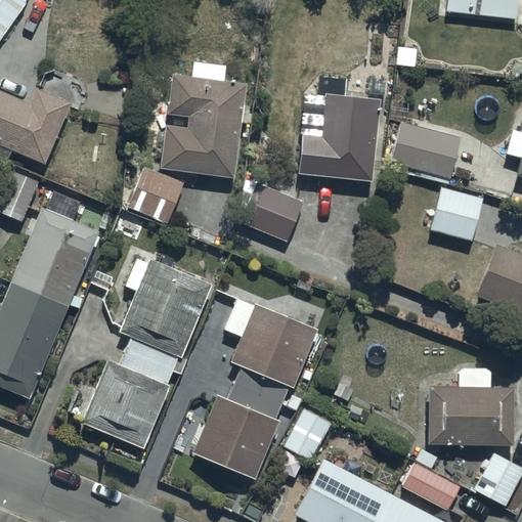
[(23,0),(0,0),(0,42),(29,4),(23,0)]
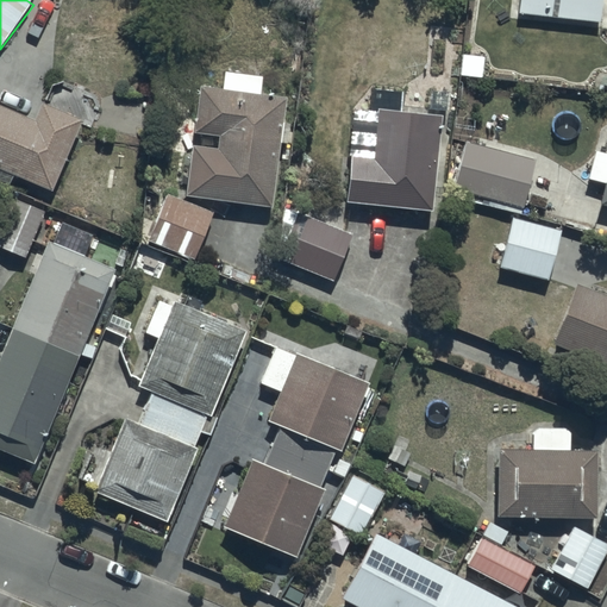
[(521,0),(520,16),(601,25),(604,0),(521,0)]
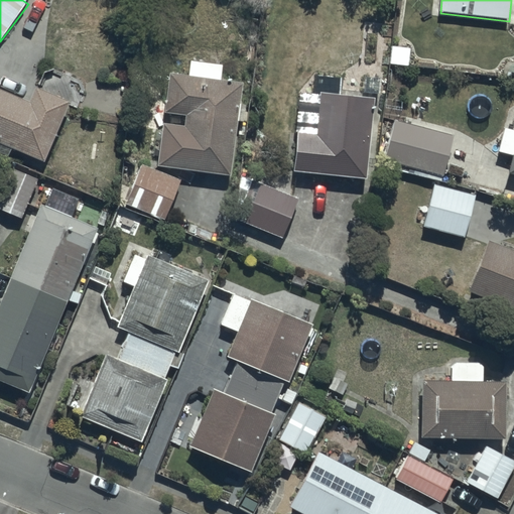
[(162,122),(157,165),(231,175),(239,120),(243,121),(245,106),(239,105),(242,84),(221,81),(223,66),(188,60),(186,76),(168,73),(163,112),(185,115),(183,125),(162,122)]
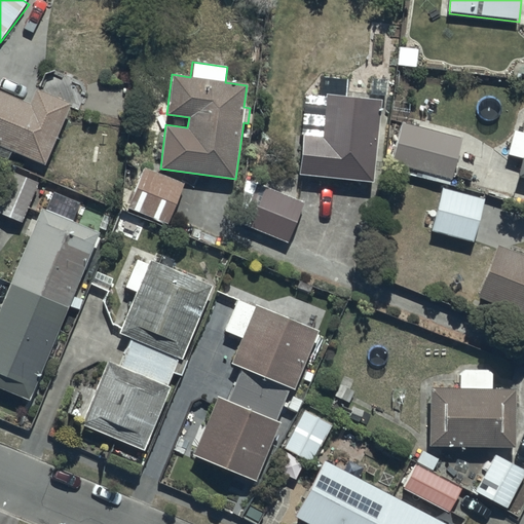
[(30,104),(0,91),(0,144),(46,162),(70,104),(35,90),(30,104)]
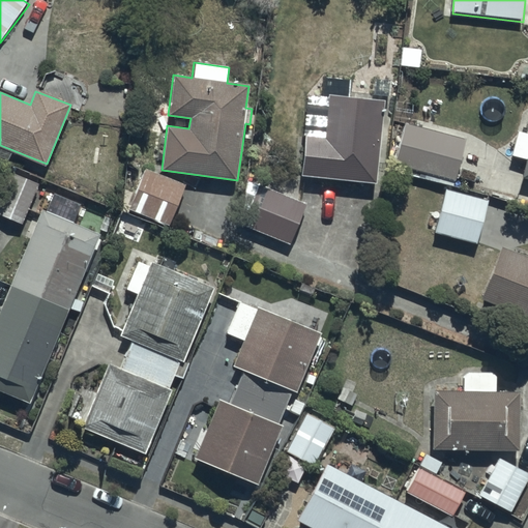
[(383,99),(328,96),(326,138),(306,137),(303,176),(377,181),(383,99)]
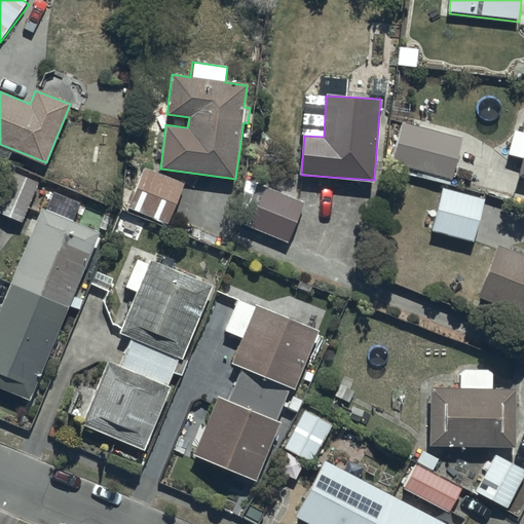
[(462,136),(404,122),(393,167),(452,181),(462,136)]
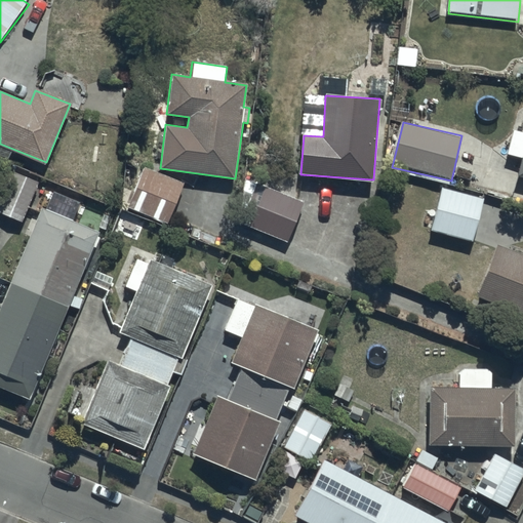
[(521,158),(517,176),(522,177),(522,134),(514,132),(508,155),(521,158)]
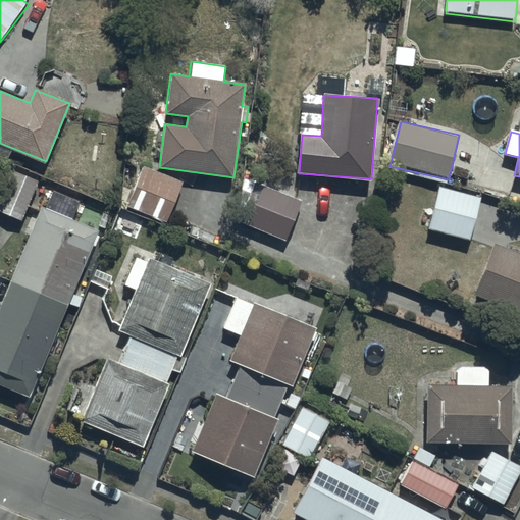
[(183,184),(143,167),(127,205),(167,221),(183,184)]
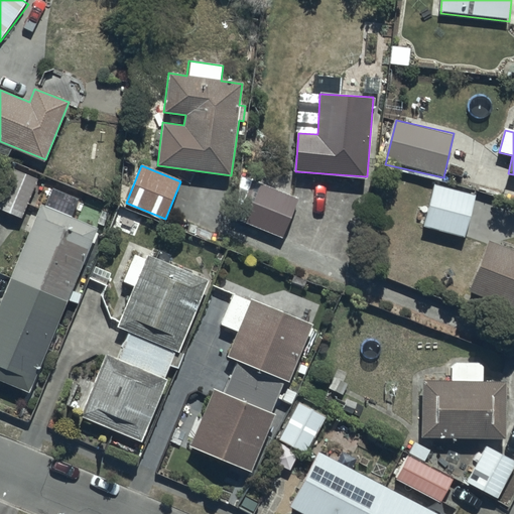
[(9,169),(0,193),(0,210),(21,219),(36,179),(9,169)]
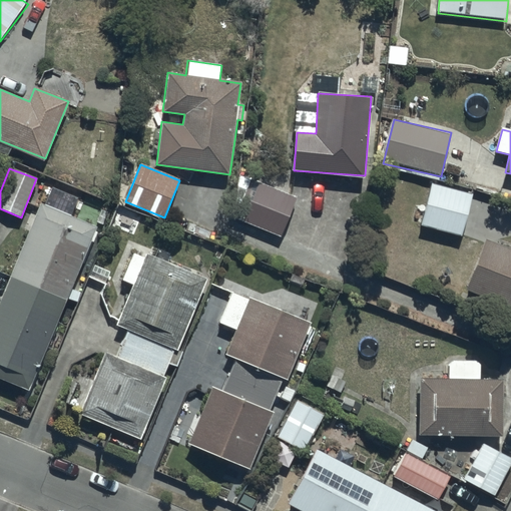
[(259,182),(241,221),(281,238),(298,199),(259,182)]
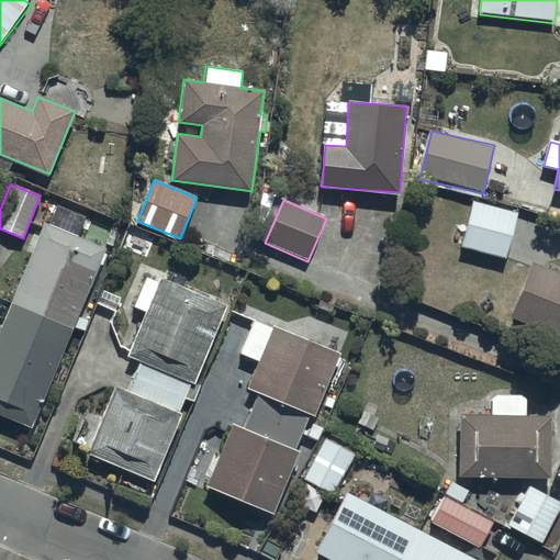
[(471,201),(459,248),(506,259),(518,213),(471,201)]
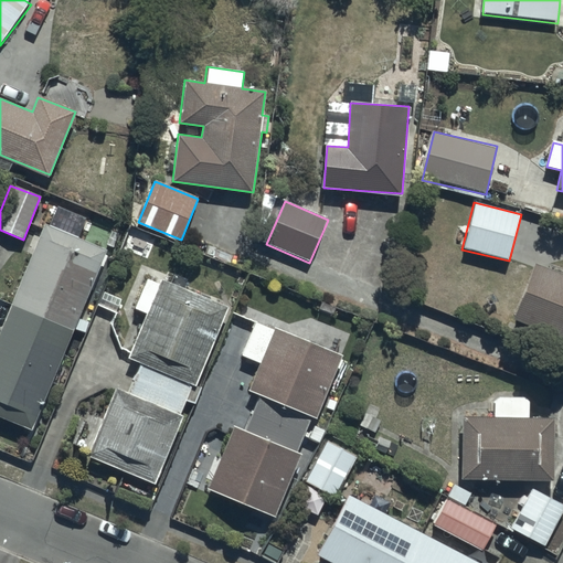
[(0,416),(30,429),(73,329),(85,335),(89,325),(78,319),(107,252),(45,225),(0,330),(0,416)]
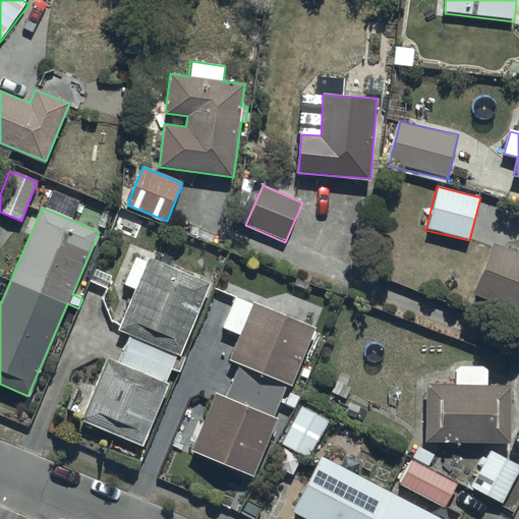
[(518,251),(494,241),(472,295),(518,312),(518,251)]
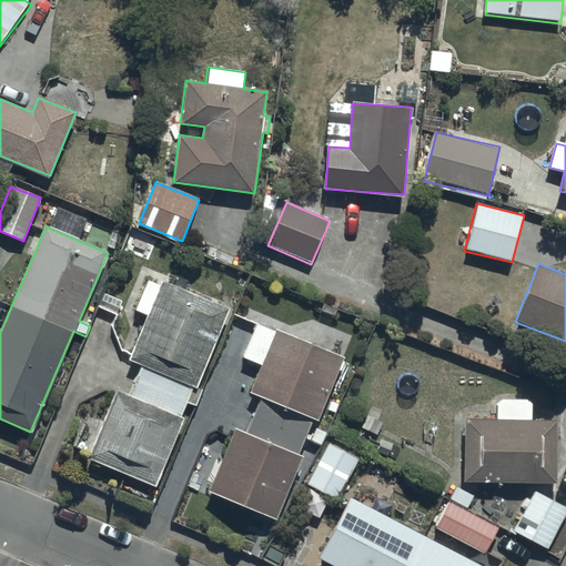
[(203,391),(199,388),(231,309),(150,276),(135,311),(145,314),(128,360),(142,366),(129,397),(115,392),(88,458),(157,486),(184,418),(181,416),(187,401),(198,405),(203,391)]
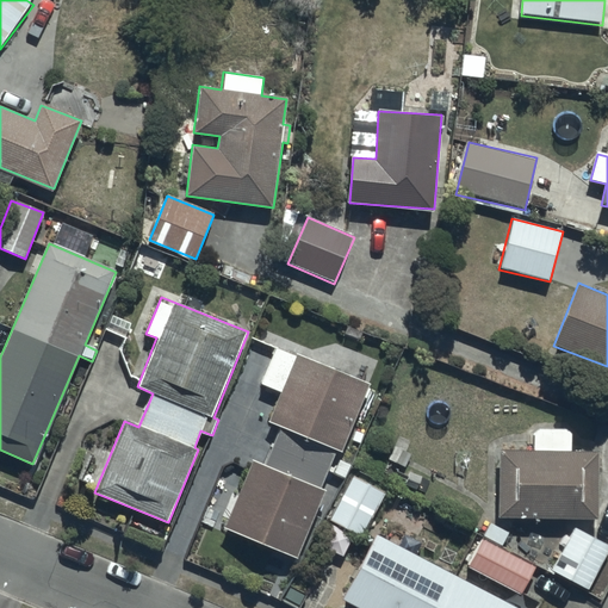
[(253,459),(223,528),(296,559),(326,491),(321,489),(328,473),(343,481),(349,467),(336,461),(368,386),(296,355),(268,421),(281,426),(265,464),(253,459)]
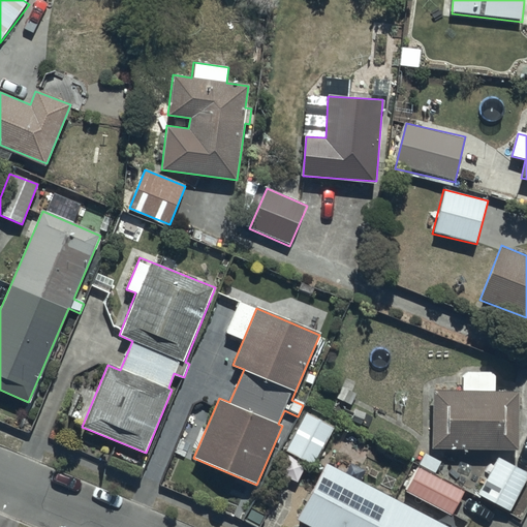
[(432,391),(432,450),(519,450),(519,393),(495,393),(495,371),(464,371),(464,391),(432,391)]
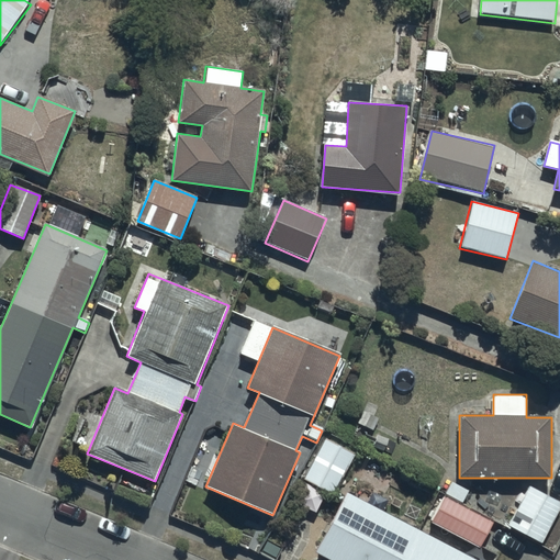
[(324,439),(303,479),(333,495),(354,456),(324,439)]
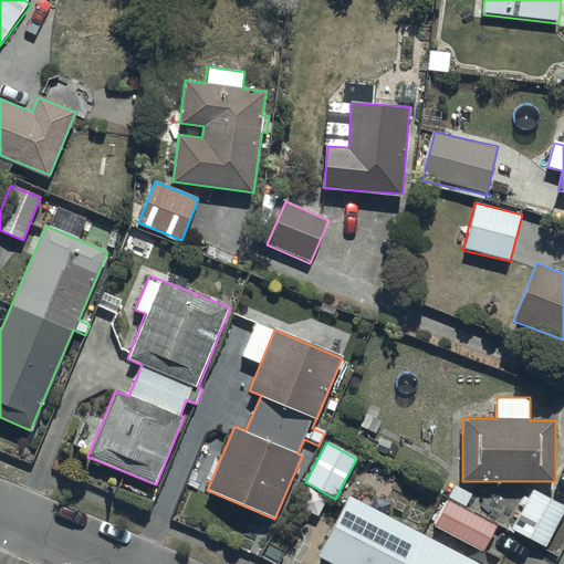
[(531,491),(512,530),(546,546),(563,511),(563,505),(531,491)]
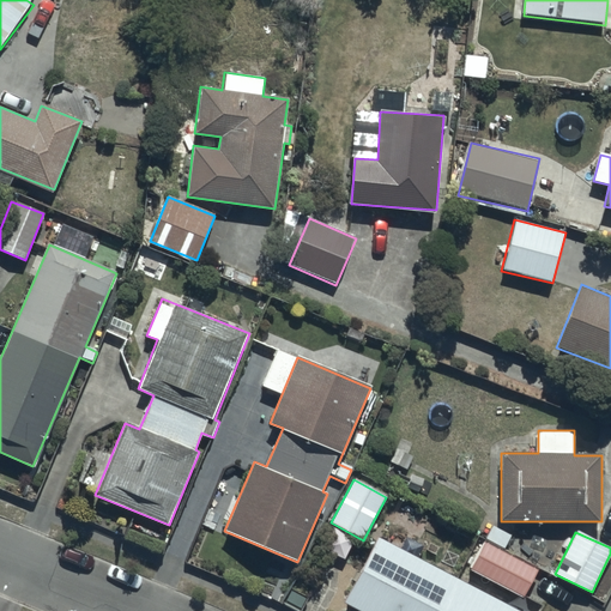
[(522,610),(379,536),(344,603),(360,610),(522,610)]
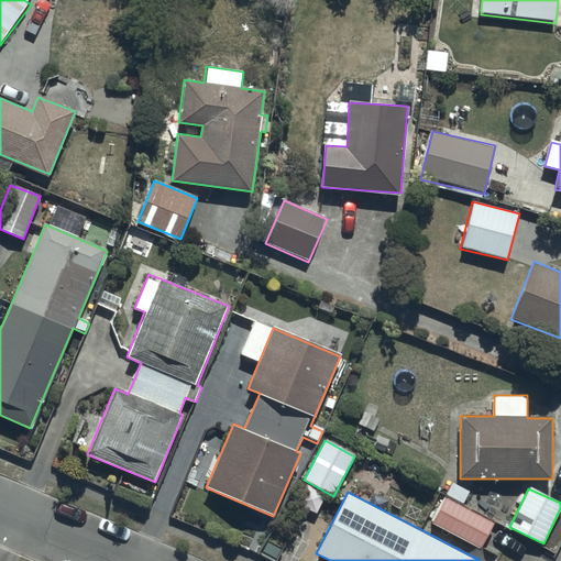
[(443,497),(430,523),(481,548),(494,523),(443,497)]
